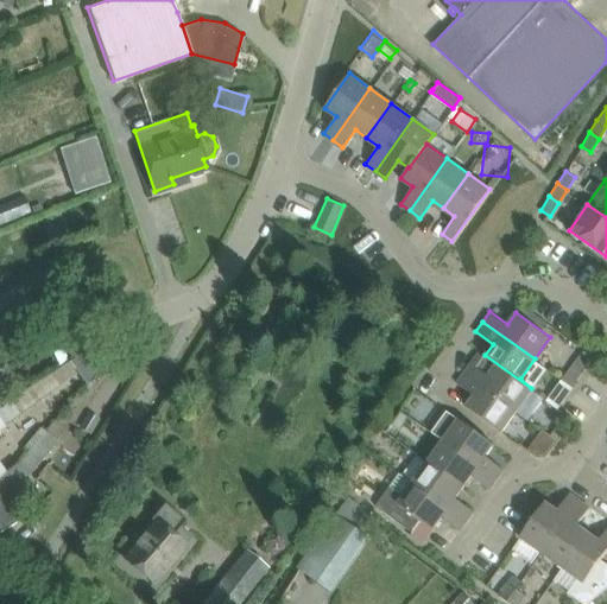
[(40,338),(51,362),(67,355),(55,331),(40,338)]
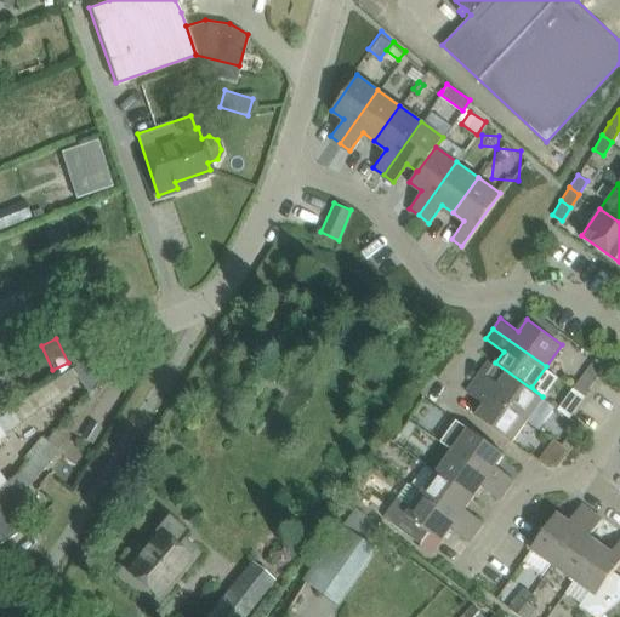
[(119,349),(111,361),(102,371),(121,388),(130,376),(144,355),(137,349),(132,358),(119,349)]
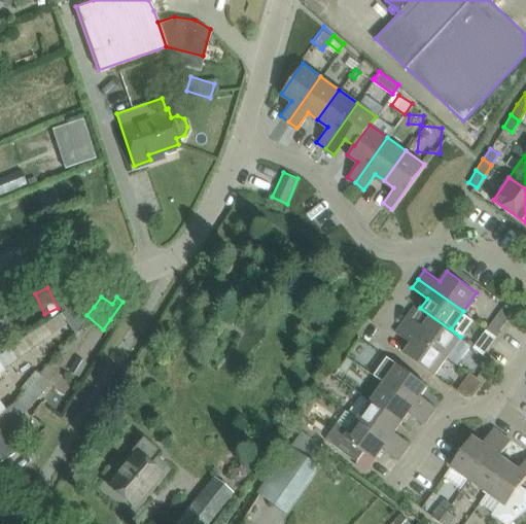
[(504,303),(486,328),(495,335),(514,309),(504,303)]
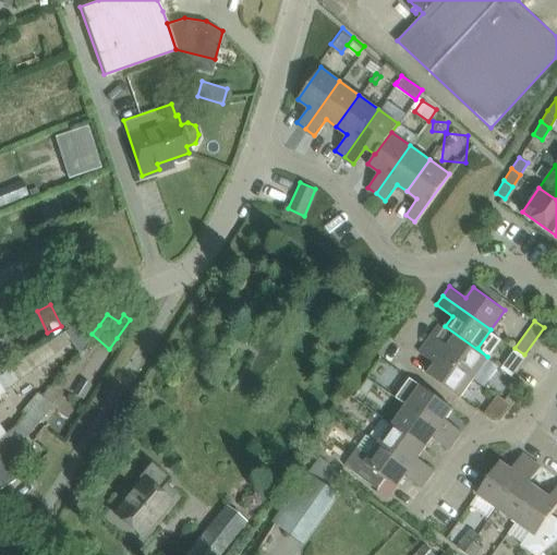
[(74,323),(64,329),(77,349),(87,340),(86,339),(74,323)]
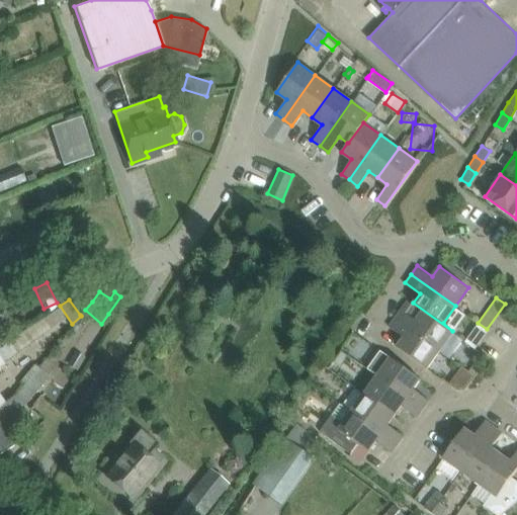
[(401,309),(395,317),(439,349),(442,345),(452,331),(413,303),(422,310),(416,319),(401,309)]
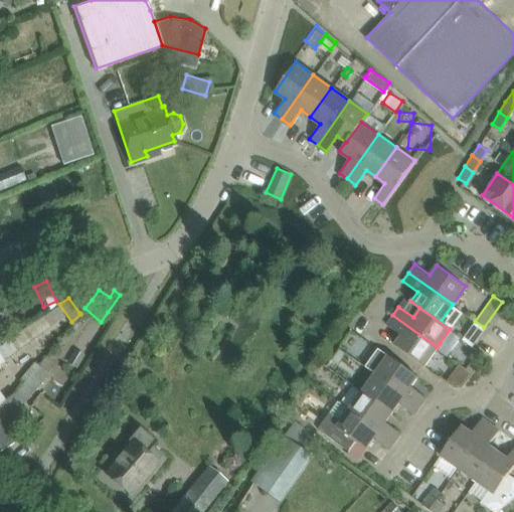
[(392,315),(386,323),(401,334),(394,344),(423,365),(437,347),(392,315)]
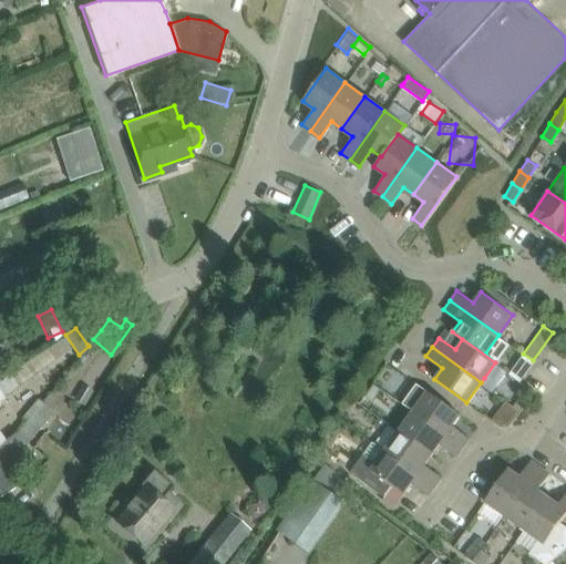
[(510,372),(518,379),(533,360),(523,354),(510,372)]
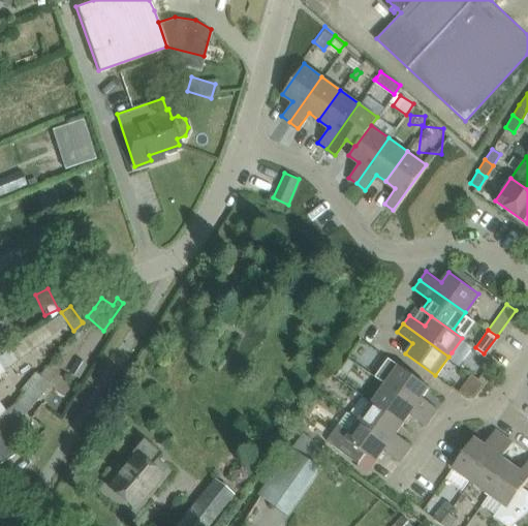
[(448,357),(460,364),(462,360),(452,352),(448,357)]
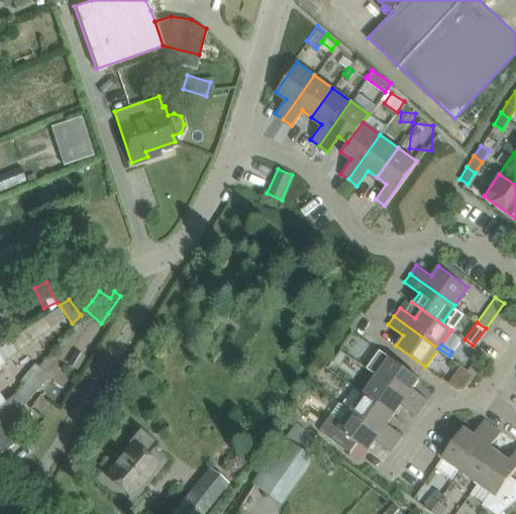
[(339,347),(332,358),(340,363),(346,352),(339,347)]
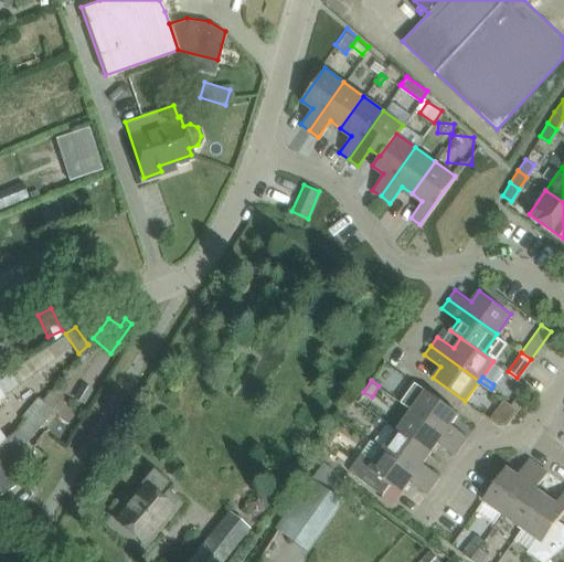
[(92,388),(81,381),(71,396),(83,403),(92,388)]
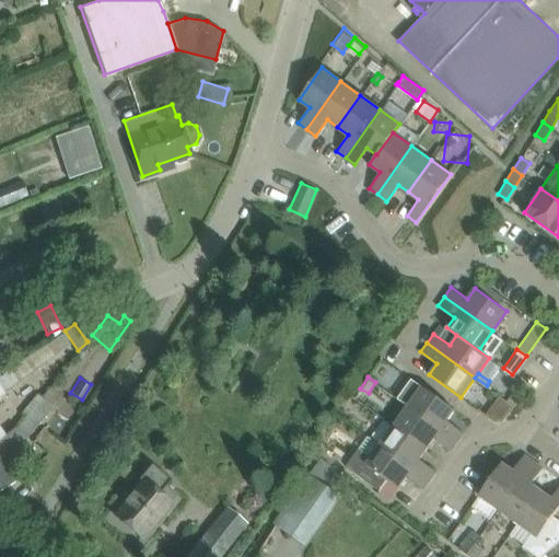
[(411,378),(397,397),(408,405),(456,440),(463,430),(446,419),(454,408),(411,378)]
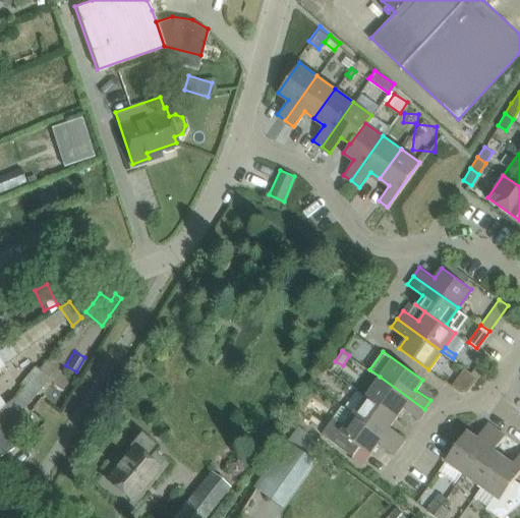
[(337,362),(332,369),(342,378),(347,370),(337,362)]
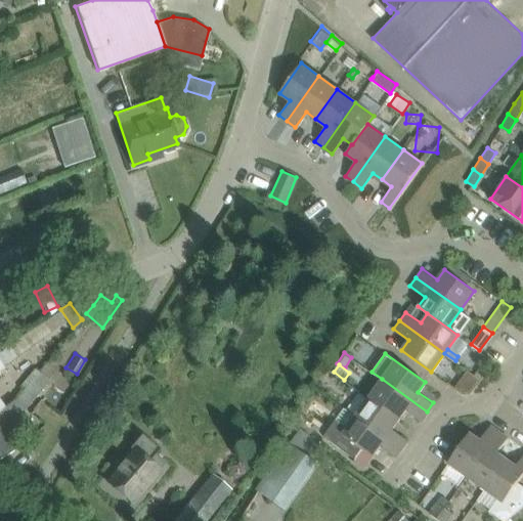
[(4,405),(1,408),(7,418),(11,415),(20,407),(23,409),(48,379),(38,371),(34,367),(18,384),(23,387),(7,401),(3,404),(4,405)]
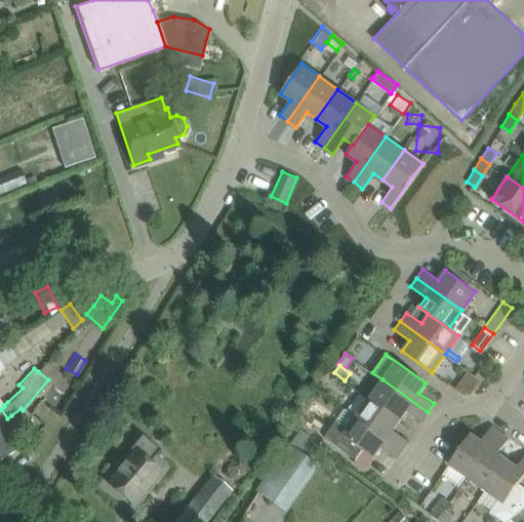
[(468,369),(454,388),(461,394),(469,393),(480,378),(468,369)]
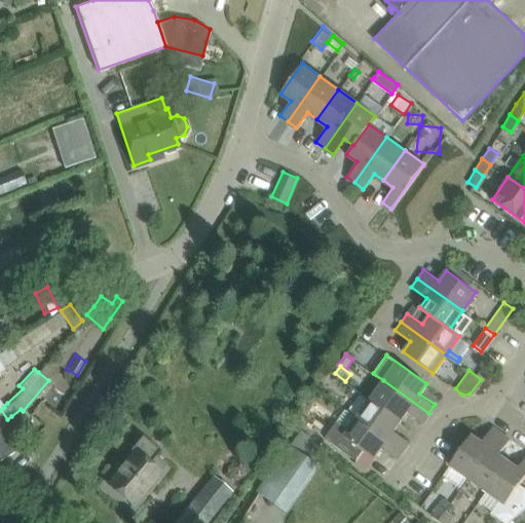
[(383,380),(370,399),(400,420),(407,410),(422,421),(428,413),(383,380)]
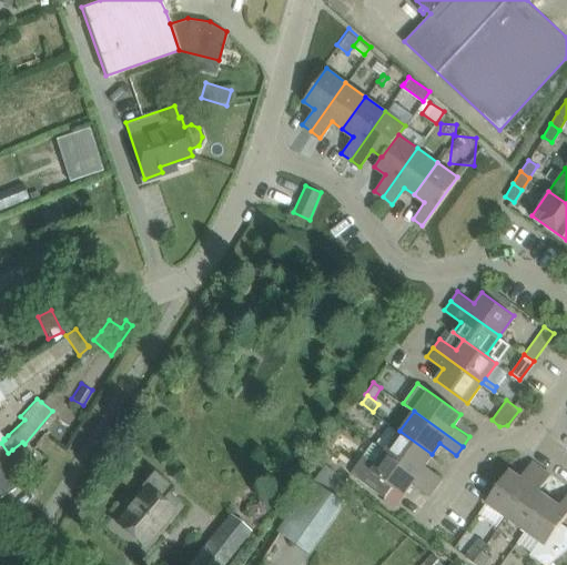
[(386,449),(385,450),(435,485),(441,476),(425,464),(432,454),(400,431),(398,431),(388,423),(376,441),(386,449)]
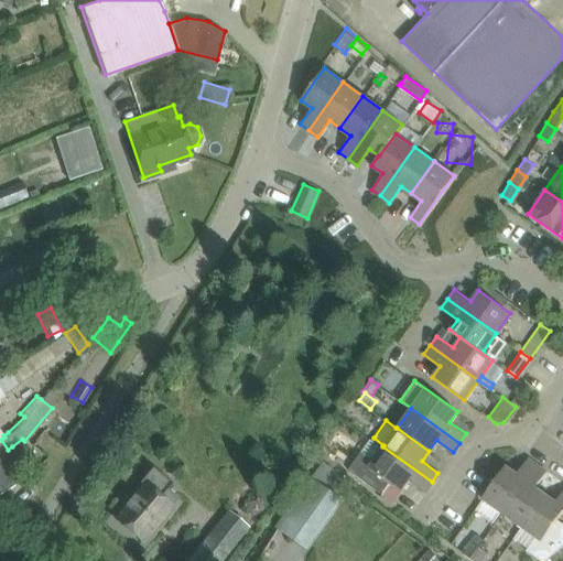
[(348,468),(355,473),(378,489),(386,478),(401,489),(409,479),(425,491),(432,482),(382,446),(374,460),(360,451),(348,468)]
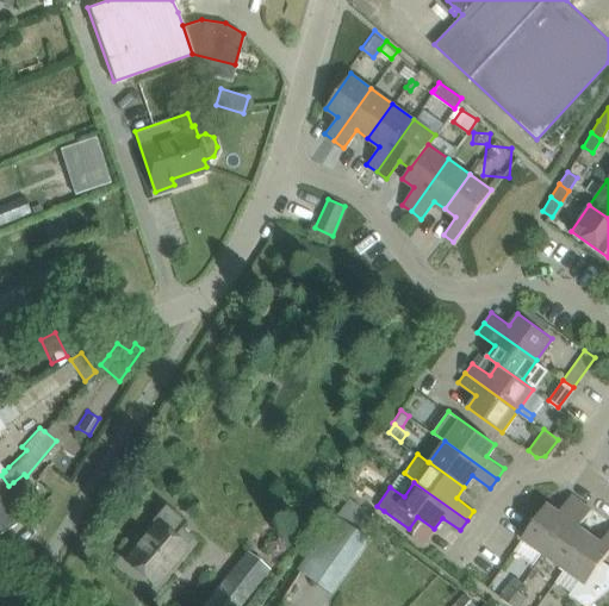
[(546,503),(521,537),(541,551),(542,553),(580,500),(571,493),(558,511),(546,503)]
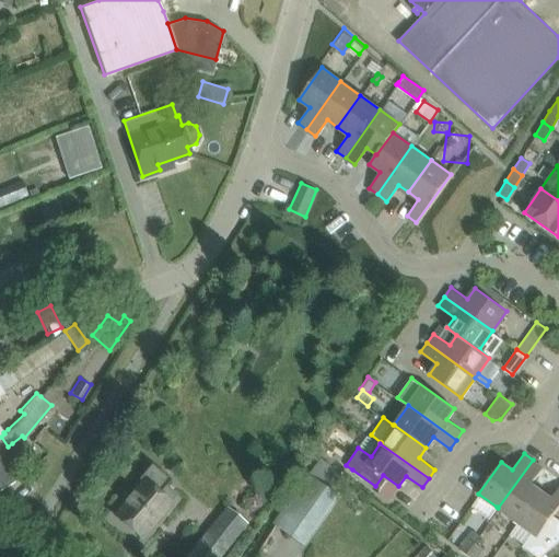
[(323,483),(335,492),(347,476),(319,456),(309,473),(306,472),(271,522),(288,533),(323,483)]
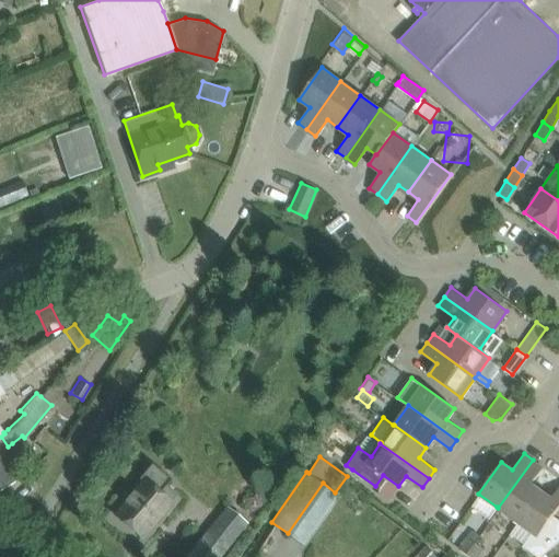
[(0,488),(14,479),(0,459),(0,488)]
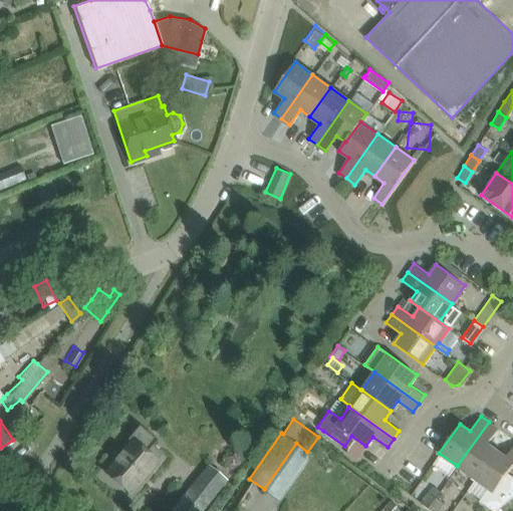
[(489,422),(457,466),(475,479),(496,449),(487,443),(497,428),(489,422)]
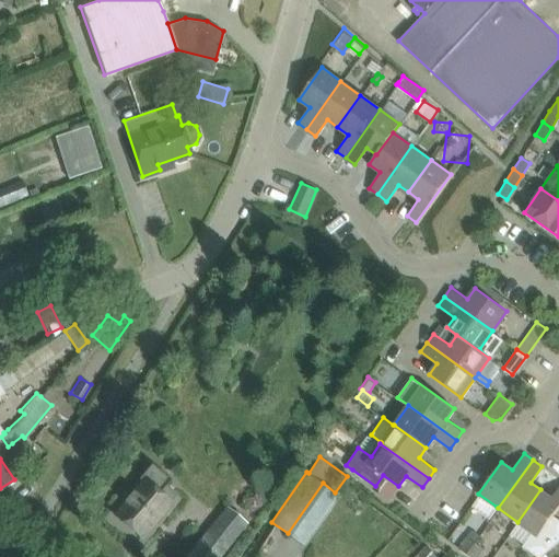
[(143,480),(115,514),(131,529),(135,524),(142,532),(158,515),(170,501),(169,500),(171,498),(160,488),(167,478),(151,464),(139,477),(143,480)]
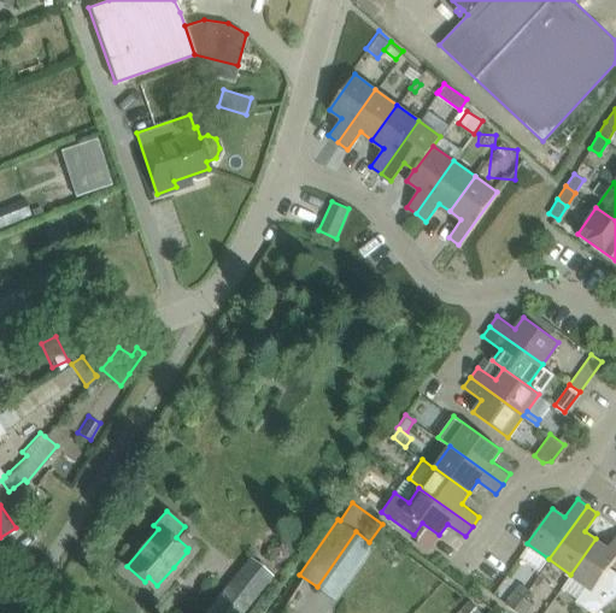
[(596,538),(570,575),(562,585),(578,596),(575,600),(594,612),(615,593),(615,570),(609,566),(615,555),(615,534),(608,547),(596,538)]
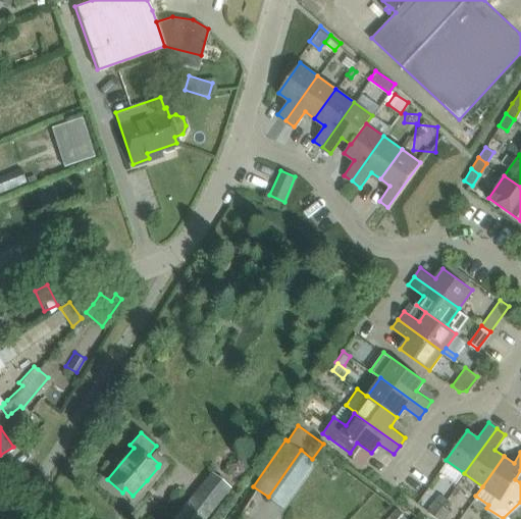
[(201,518),(229,485),(211,470),(171,518),(201,518)]
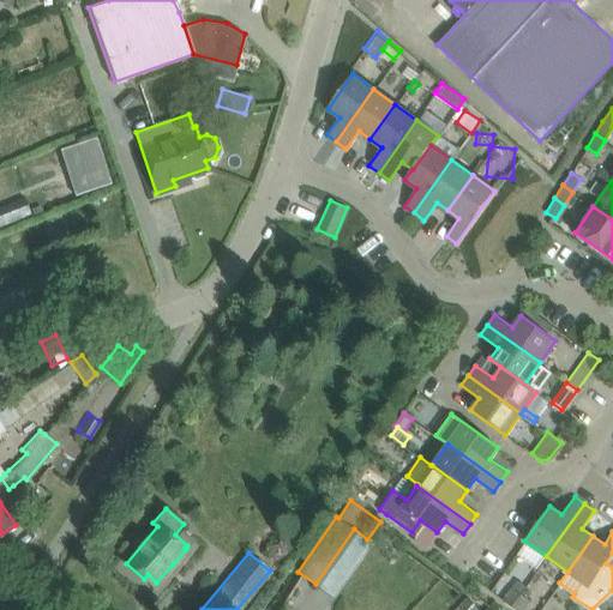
[(517,578),(510,587),(503,598),(511,604),(518,593),(524,584),(517,578)]
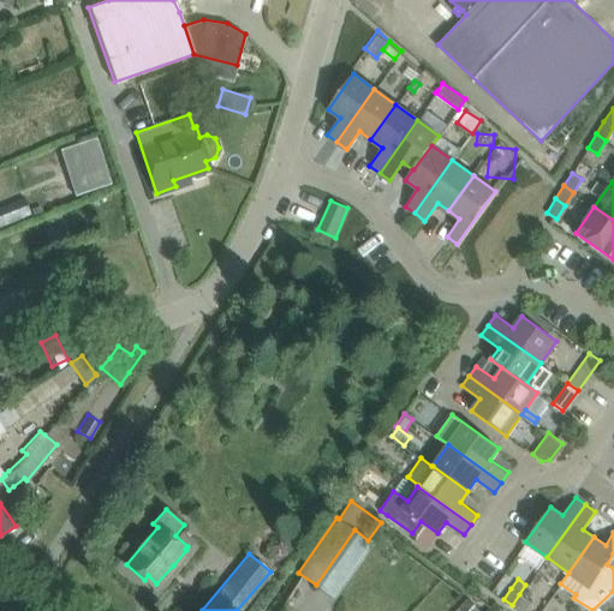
[(519,594),(512,605),(519,610),(522,610),(529,601),(519,594)]
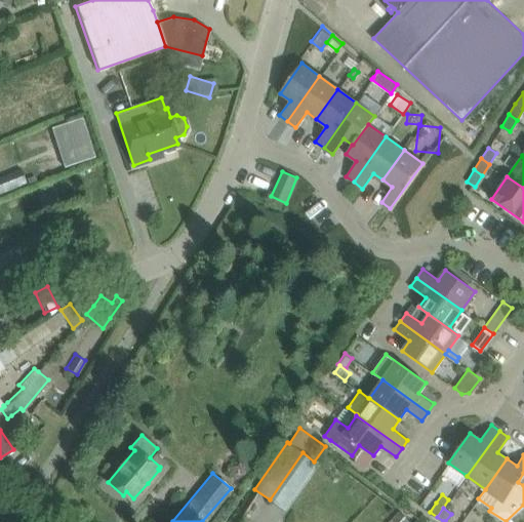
[(405,511),(394,521),(410,521),(414,518),(405,511)]
